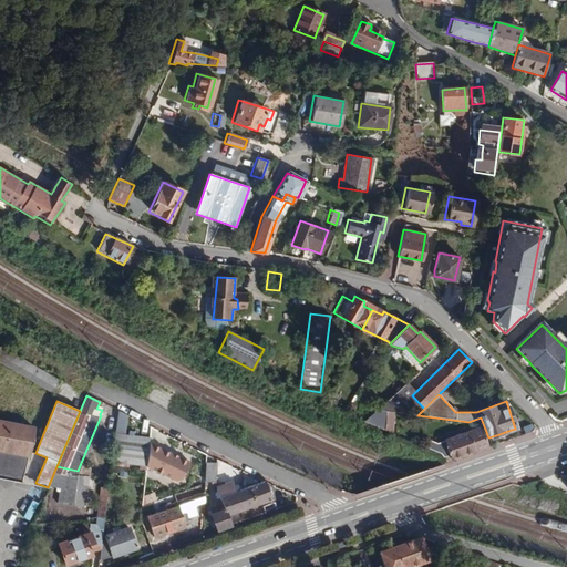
[(148,444),(150,437),(124,435),(126,416),(117,411),(111,462),(146,466),(148,444)]
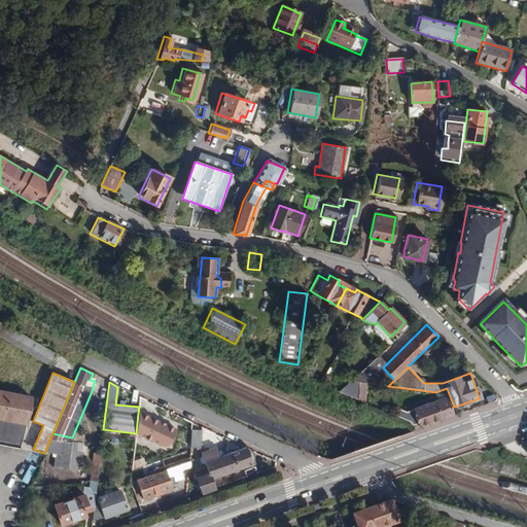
[(358,382),(357,399),(365,402),(366,383),(358,382)]
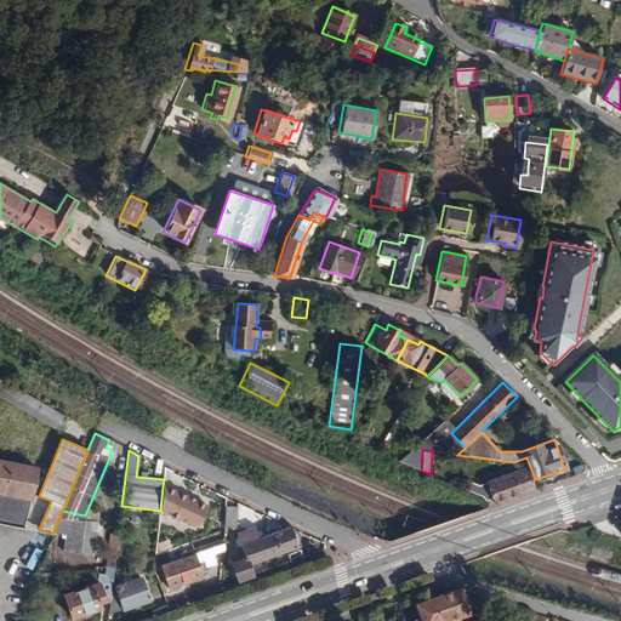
[(36,468),(0,461),(0,493),(32,499),(36,468)]
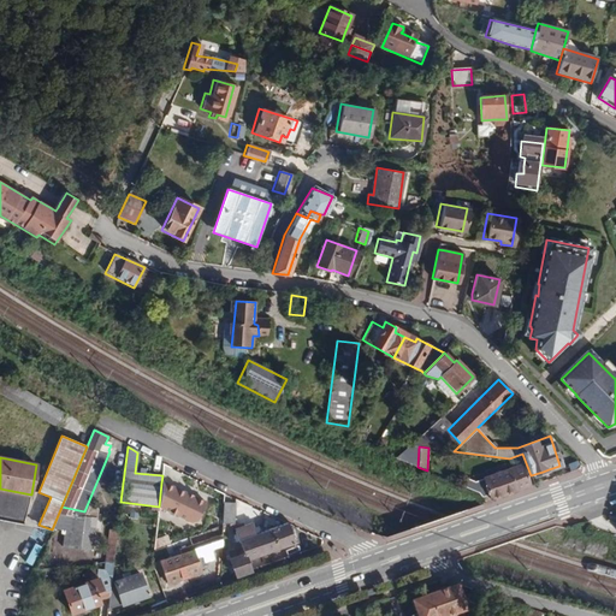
[(487,495),(490,502),(509,495),(529,487),(521,465),(483,478),(477,481),(466,478),(462,486),(469,491),(481,497),(487,495)]
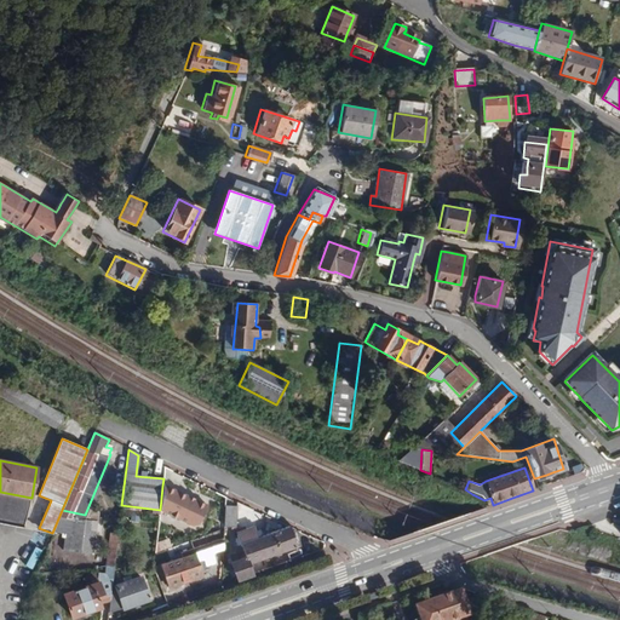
[(206,506),(162,486),(160,510),(193,526),(197,524),(206,506)]
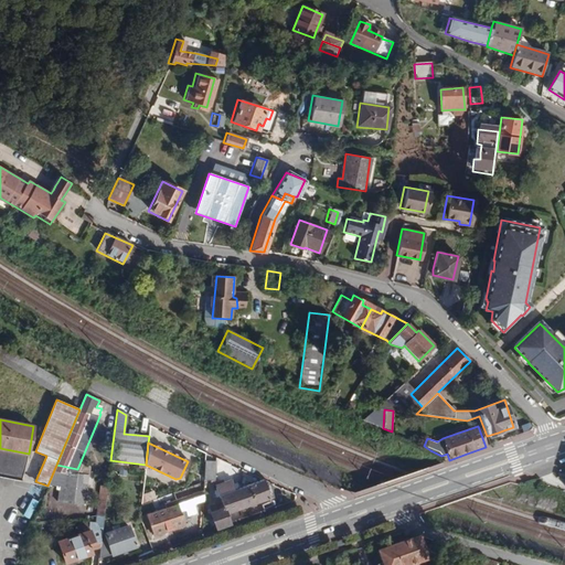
[(29,454),(0,448),(0,473),(35,481),(46,456),(35,451),(29,454)]
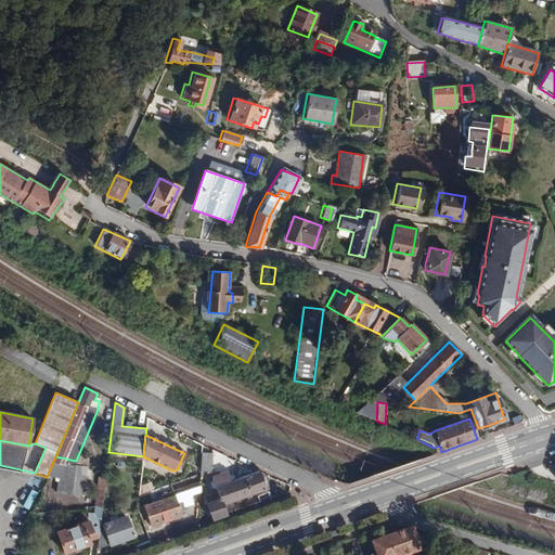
[(202,453),(201,472),(210,473),(211,454),(202,453)]
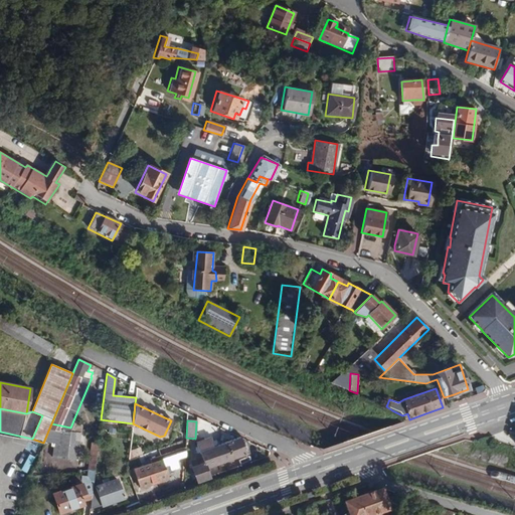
[(68,432),(70,427),(51,423),(43,443),(53,444),(51,458),(77,461),(77,459),(84,459),(87,434),(68,432)]
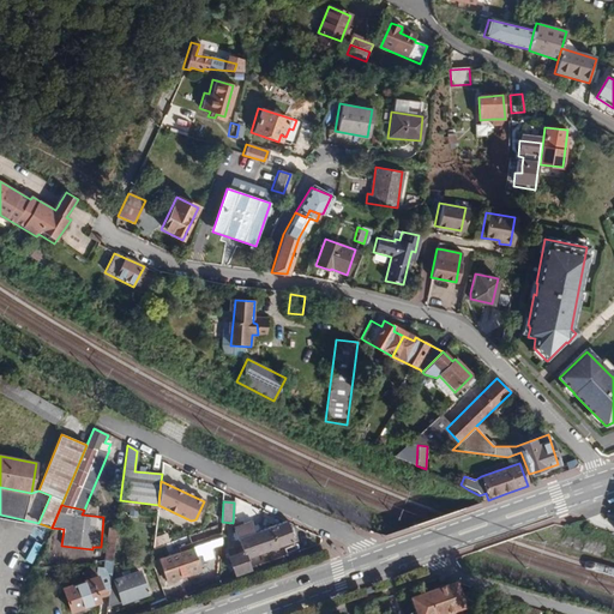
[(228,557),(235,575),(250,570),(246,560),(294,542),(292,537),(295,536),(290,523),(287,522),(260,531),(258,527),(253,528),(251,522),(234,528),(242,552),(228,557)]
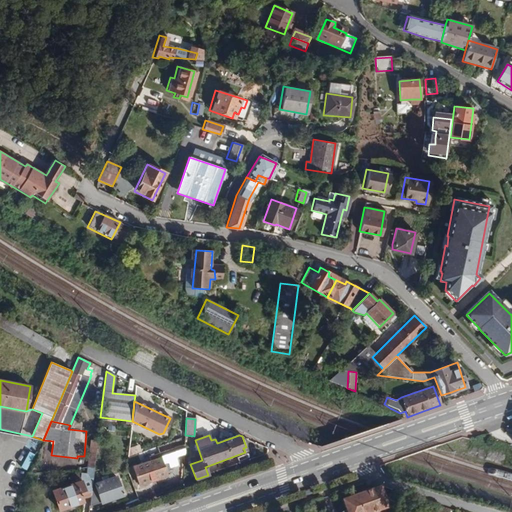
[(90,440),(88,467),(94,468),(98,441),(90,440)]
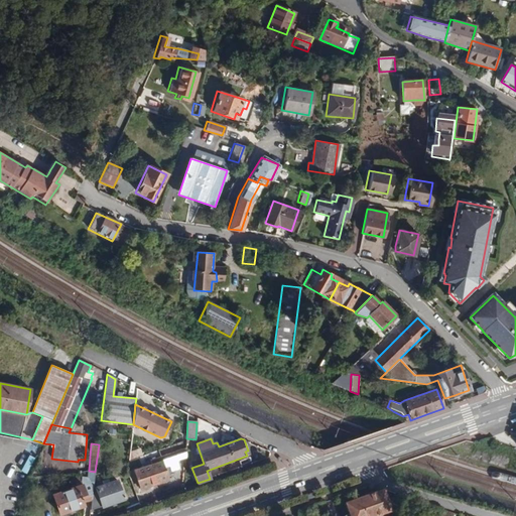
[(185,461),(185,448),(164,456),(165,460),(134,471),(141,490),(169,480),(165,469),(170,467),(172,472),(181,468),(179,464),(185,461)]
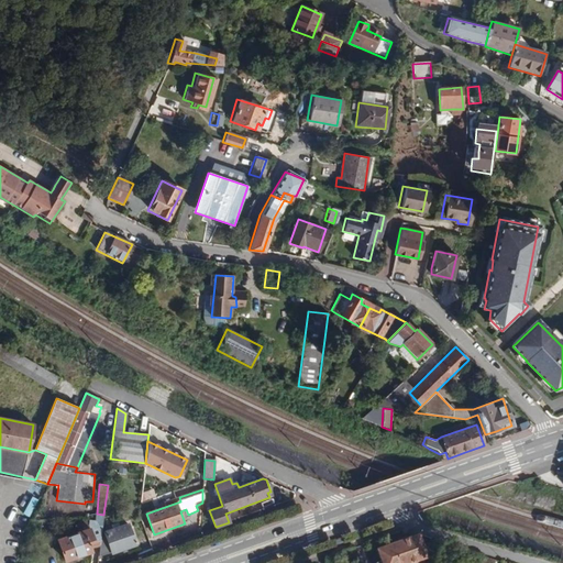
[(28,503),(20,520),(25,522),(34,506),(28,503)]
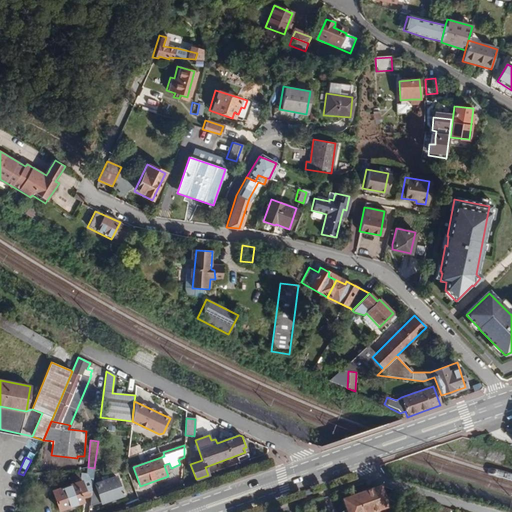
[(81,481),(85,493),(91,491),(92,486),(94,468),(88,467),(87,478),(81,479),(80,479),(81,481)]
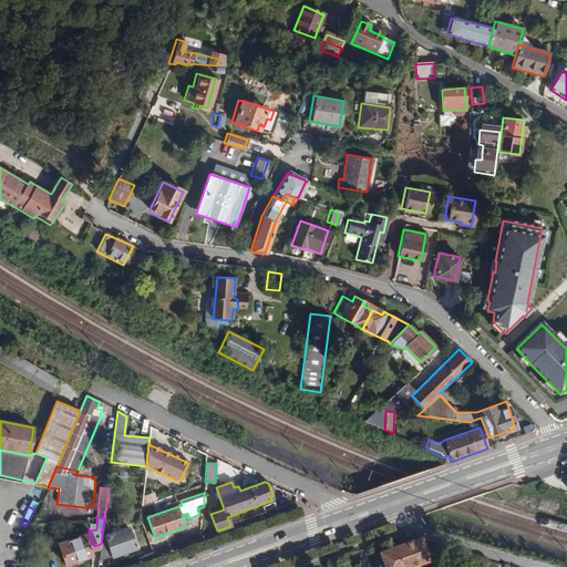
[(101,544),(100,560),(113,556),(113,557),(136,549),(129,528),(105,536),(106,537),(102,538),(101,544)]
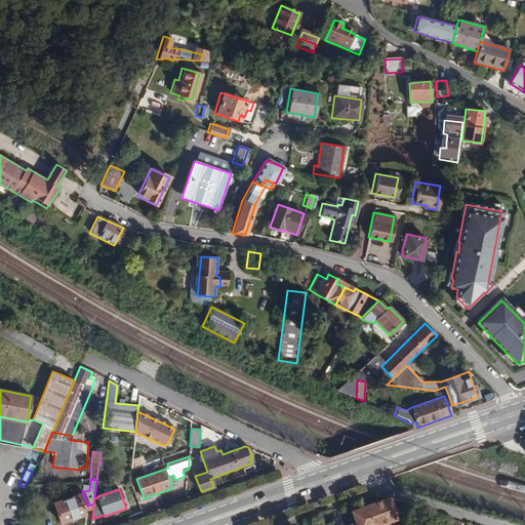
[(61,523),(83,516),(85,515),(82,508),(87,506),(83,493),(78,495),(74,496),(53,503),(61,523)]
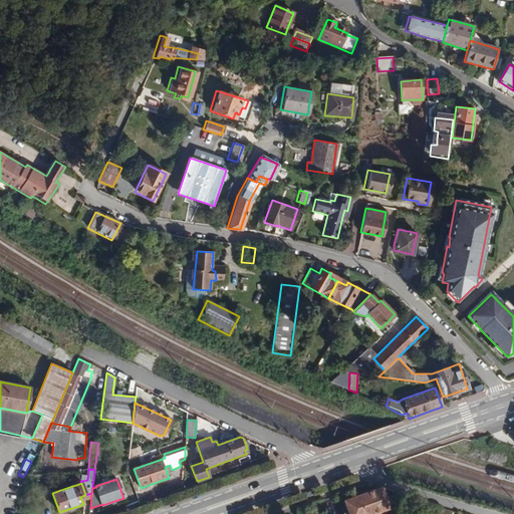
[(343,502),(347,512),(347,513),(377,513),(389,510),(381,489),(343,502)]
